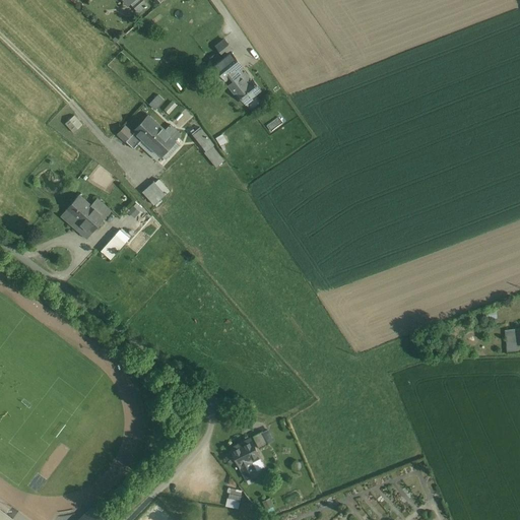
[(232,53),(214,66),(230,84),(241,75),(242,76),(243,74),(239,69),(235,73),(229,66),(234,62),(237,60),(232,53)]
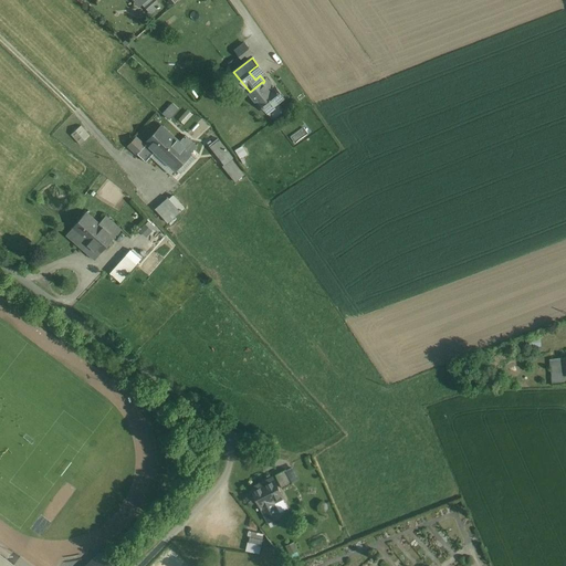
[(250,92),(249,92),(257,102),(258,101),(268,93),(261,84),(263,83),(262,82),(250,92)]
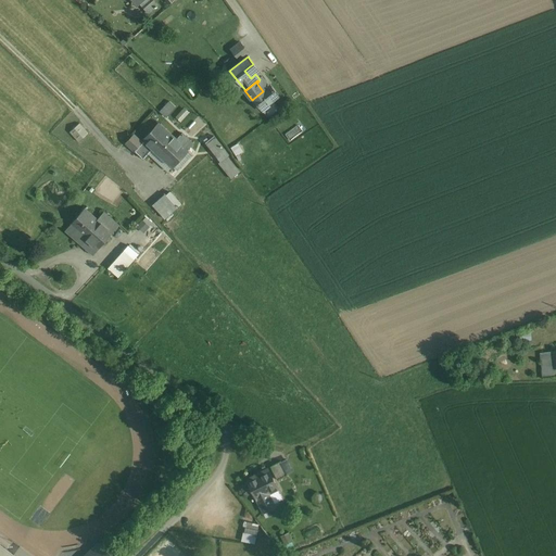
[(263,91),(253,99),(263,112),(264,111),(262,109),(268,103),(270,106),(269,104),(279,97),(273,89),(273,90),(269,86),(263,91)]
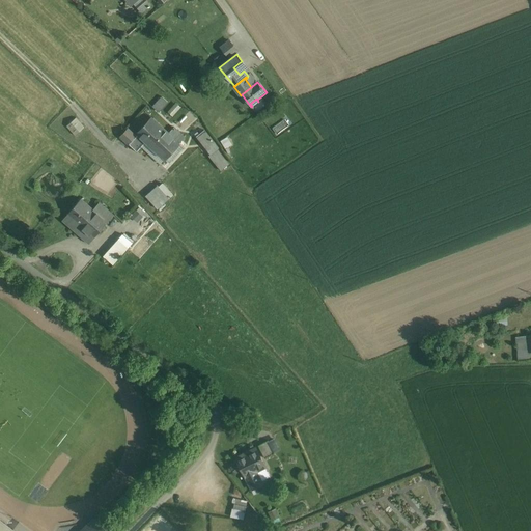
[(162,98),(154,107),(159,112),(168,102),(162,98)]
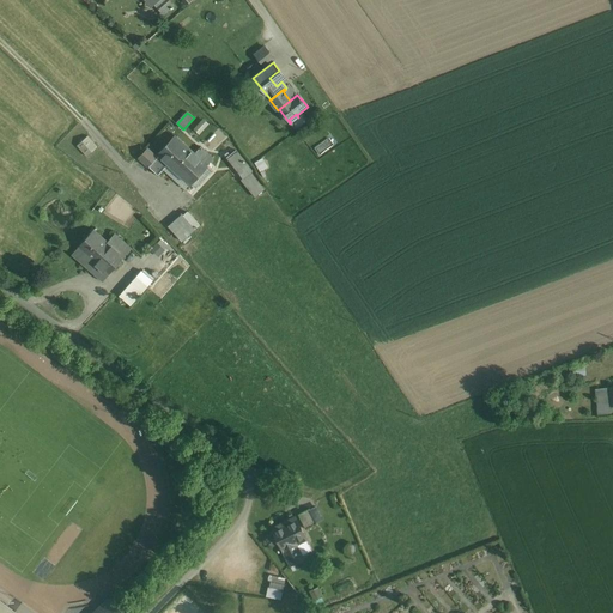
[(194,153),(176,137),(158,156),(159,156),(169,164),(189,184),(207,167),(207,165),(194,155),(194,153)]
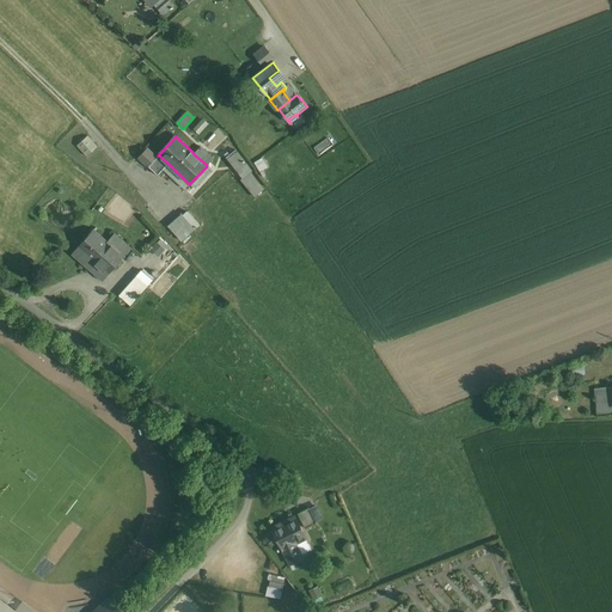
[(213,158),(201,147),(194,153),(194,154),(207,165),(207,166),(213,158)]
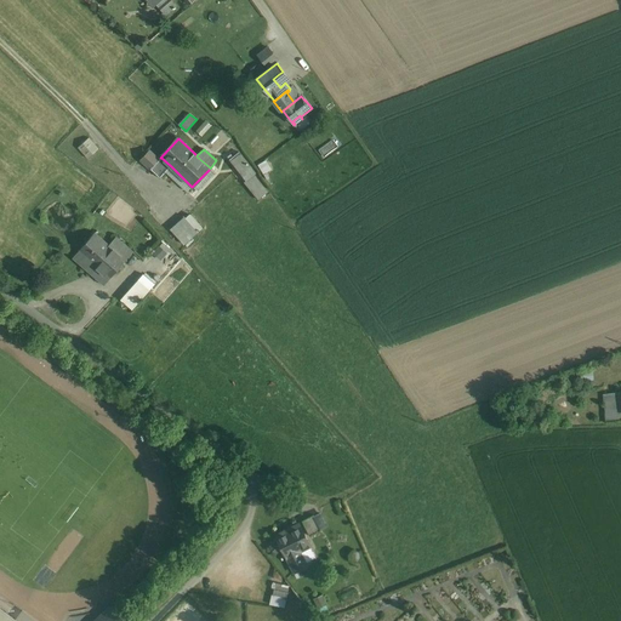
[(239,152),(229,160),(246,181),(256,174),(239,152)]
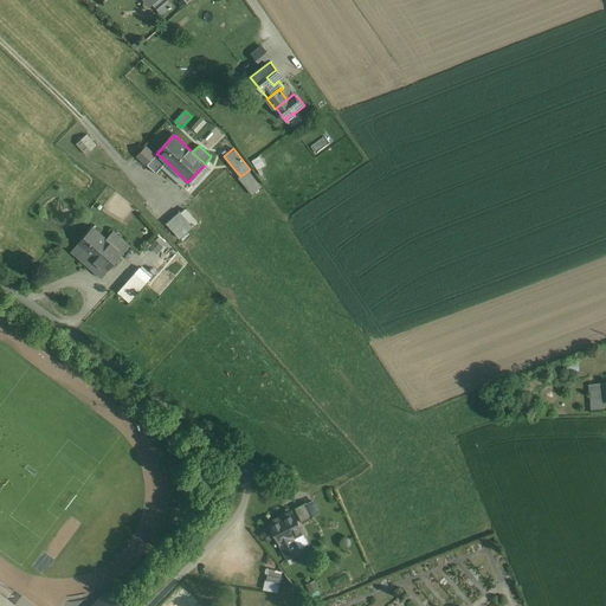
[(158,154),(147,165),(156,174),(167,162),(158,154)]
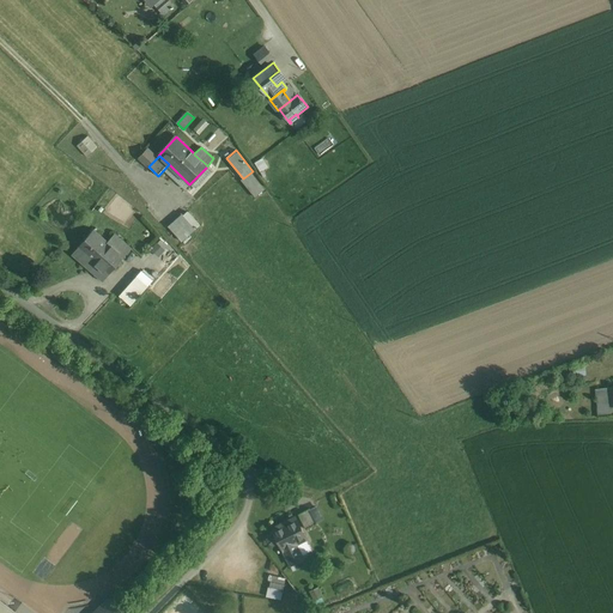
[(195,229),(182,213),(181,214),(182,216),(169,226),(169,225),(168,226),(182,242),(195,229)]
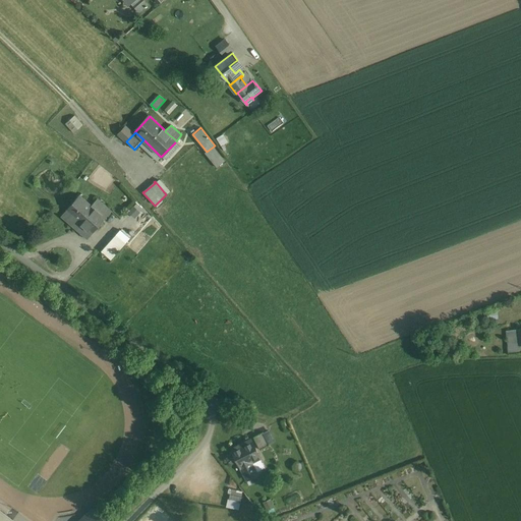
[(92,206),(79,195),(65,212),(92,234),(106,218),(92,206)]
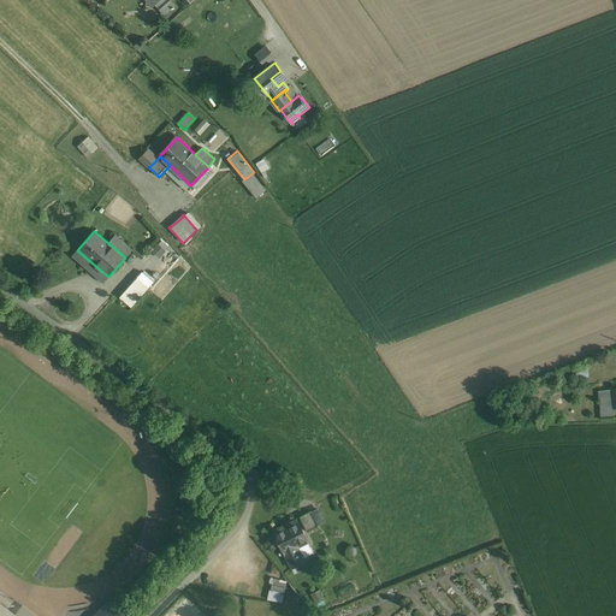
[(131,250),(116,236),(108,243),(125,258),(131,250)]
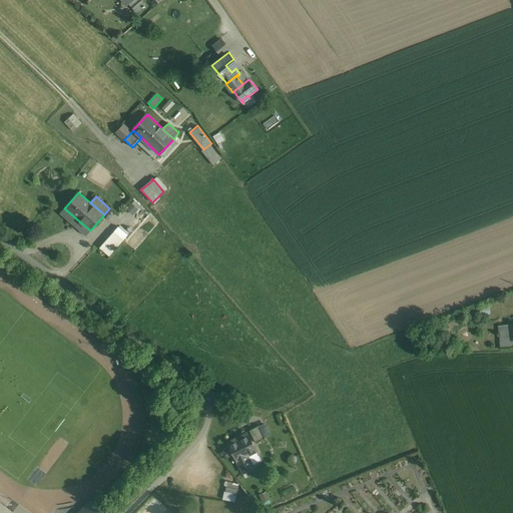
[(134,213),(139,207),(133,202),(128,207),(134,213)]
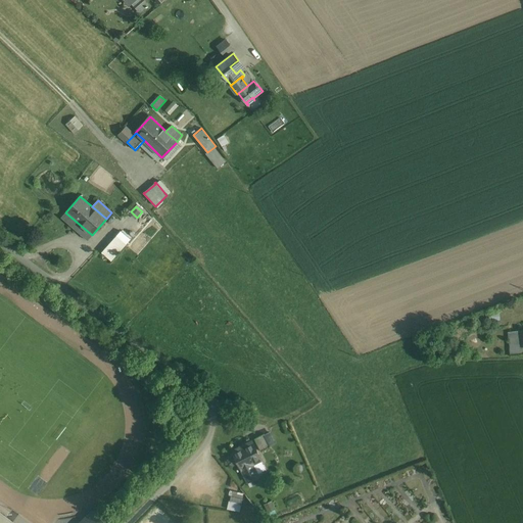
[(117,236),(102,252),(111,260),(121,251),(127,244),(117,236)]
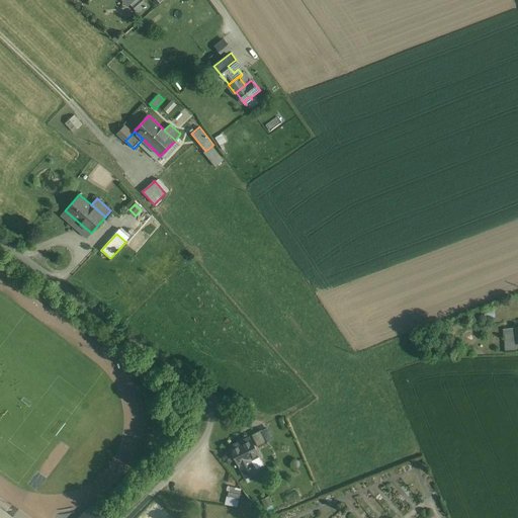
[(517,326),(505,327),(507,350),(517,349),(517,326)]
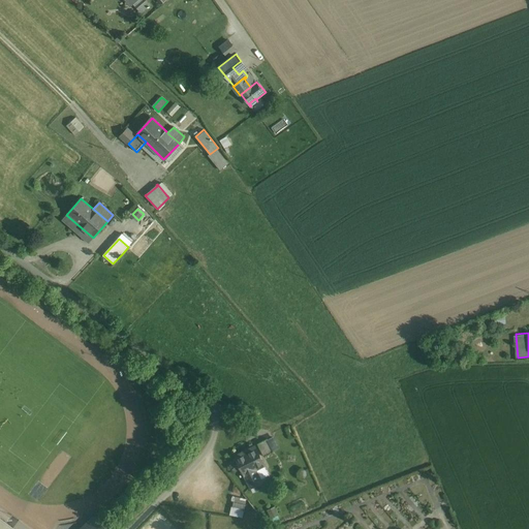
[(267,439),(257,443),(265,457),(273,452),(267,439)]
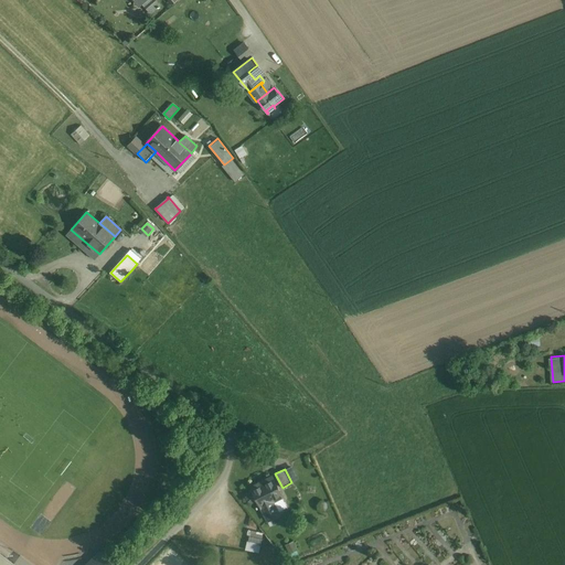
[(273,478),(252,488),(253,490),(257,500),(267,520),(273,518),(278,515),(278,514),(272,501),(281,497),(273,478)]
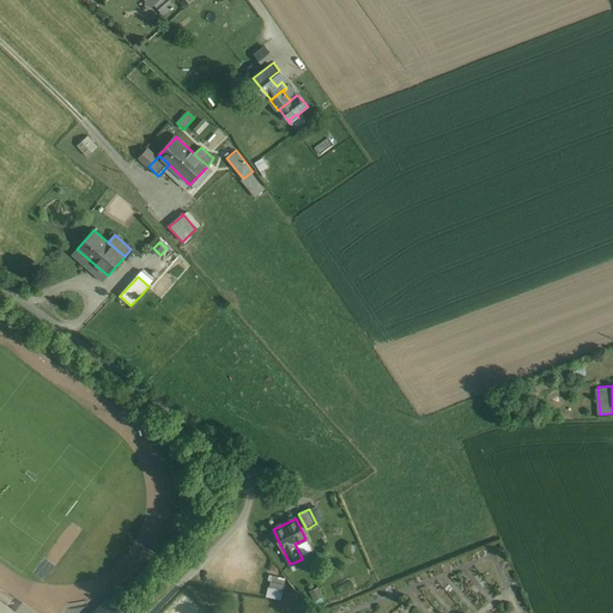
[(274,532),(265,536),(269,547),(279,542),(274,532)]
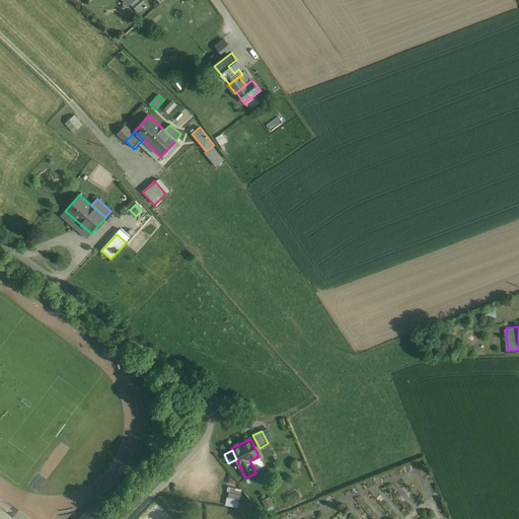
[(228,493),(228,506),(241,506),(241,493),(228,493)]
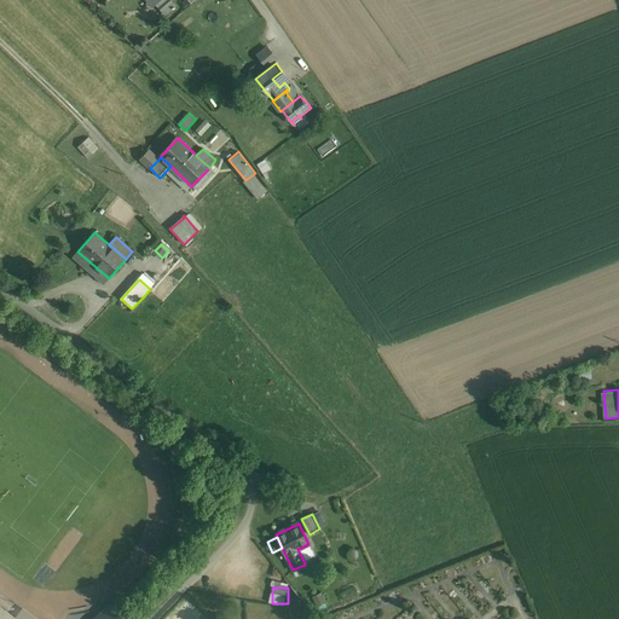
[(0,618),(16,618),(17,618),(0,606),(0,618)]
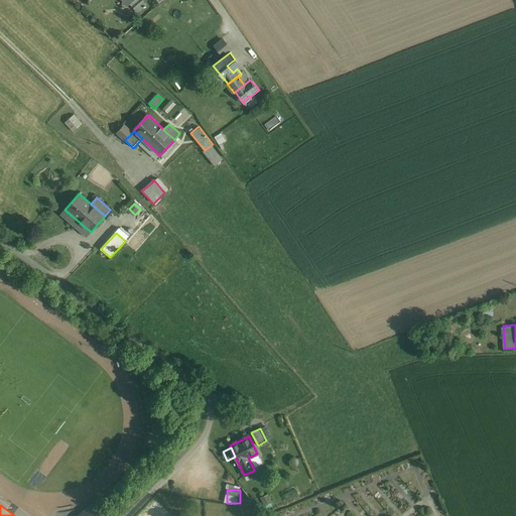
[(101,515),(90,505),(79,515),(101,515)]
